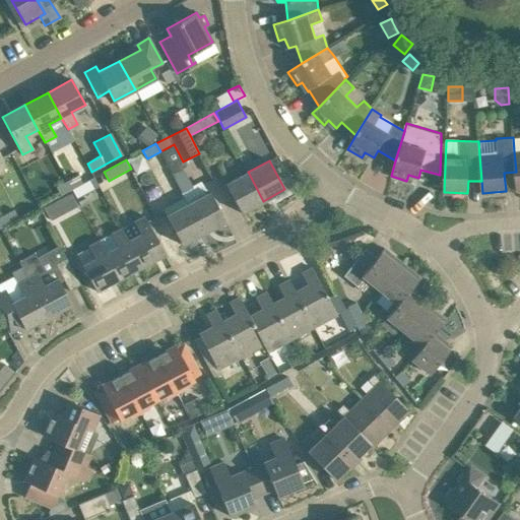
[(263,201),(248,172),(225,184),(241,212),(263,201)]
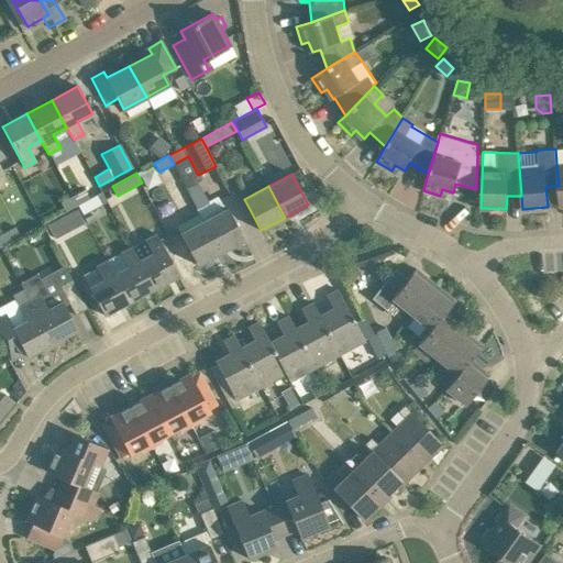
[(72,196),(77,205),(89,198),(84,189),(72,196)]
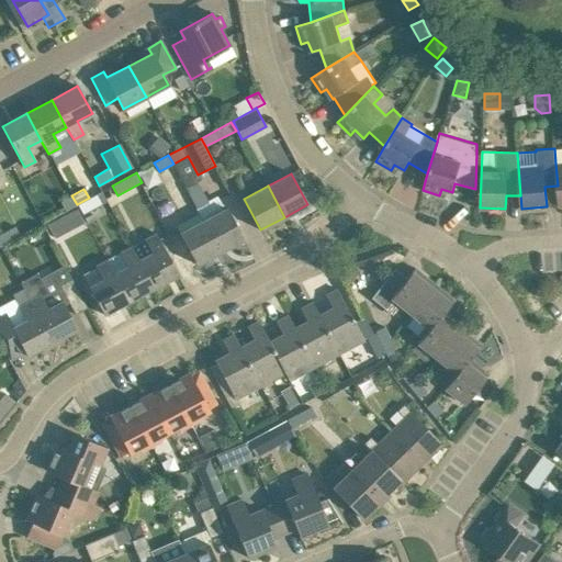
[(101,191),(89,198),(77,204),(76,204),(81,214),(105,201),(101,191)]
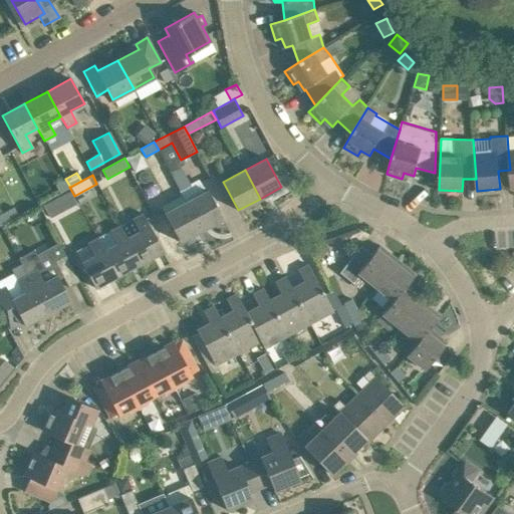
[(59,193),(69,187),(70,187),(65,179),(54,185),(59,193)]
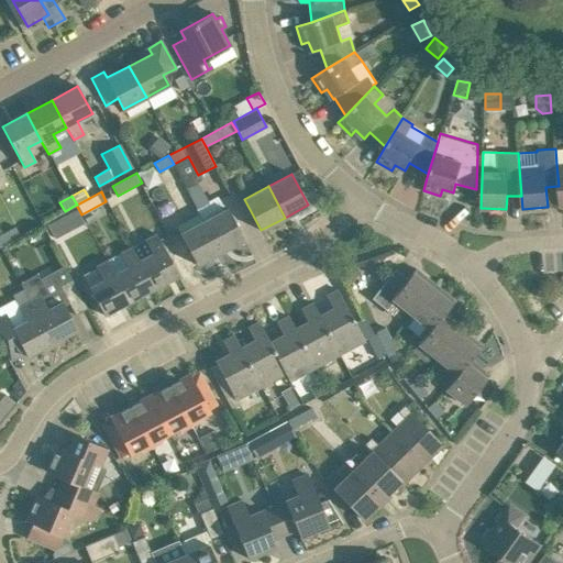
[(228,209),(203,222),(220,252),(244,240),(228,209)]
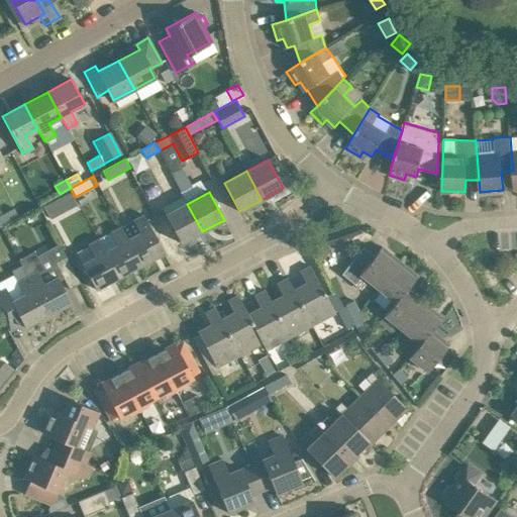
[(61,213),(55,200),(43,206),(50,218),(61,213)]
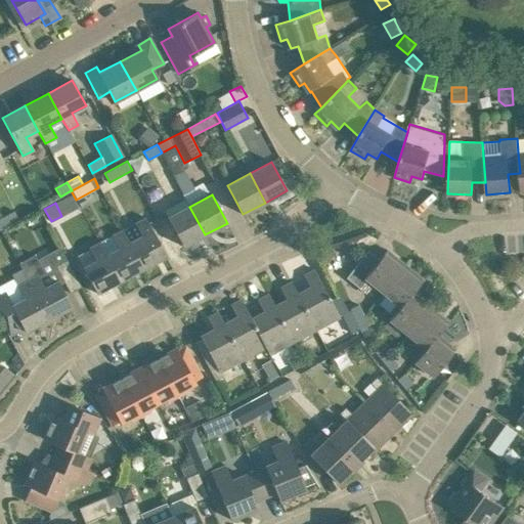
[(205,234),(189,207),(168,218),(182,247),(205,234)]
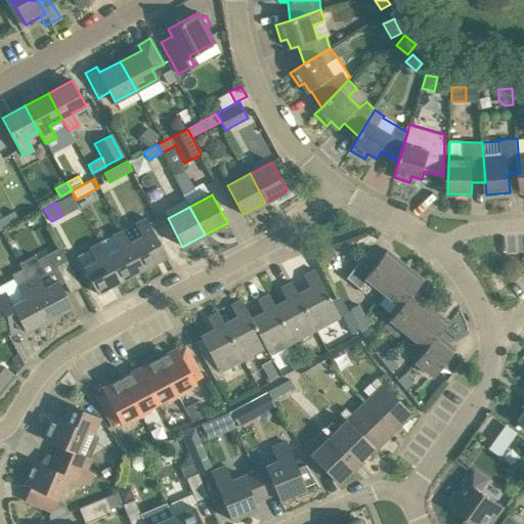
[(4,217),(3,218),(7,225),(18,220),(14,212),(4,217)]
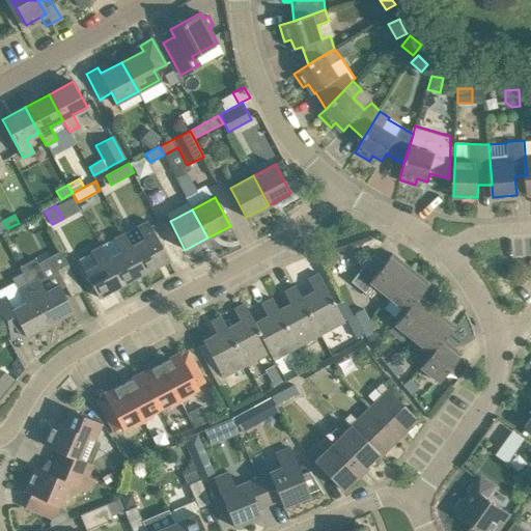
[(124,234),(144,272),(168,259),(148,222),(137,227),(137,228),(124,234)]
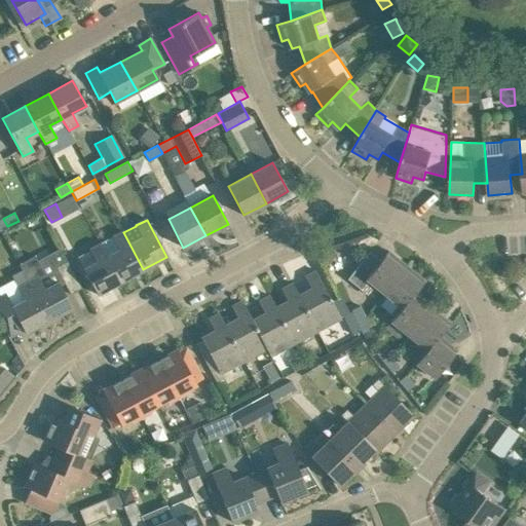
[(118,250),(106,256),(119,282),(143,269),(123,232),(123,231),(112,237),(118,250)]
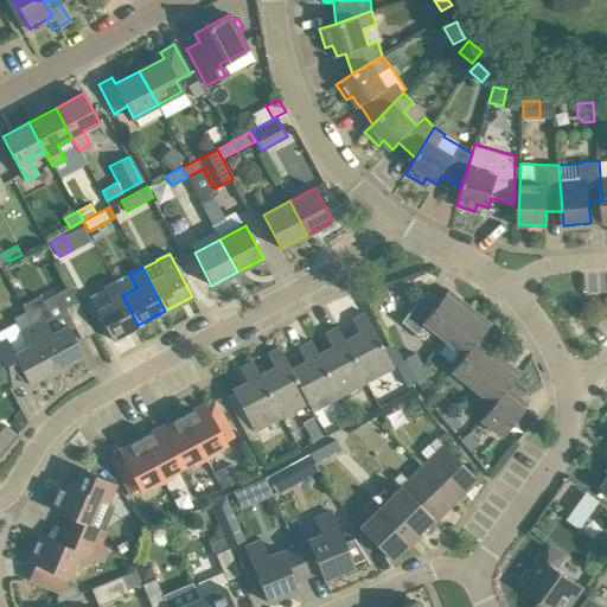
[(138,325),(122,295),(115,282),(101,289),(108,302),(96,310),(112,339),(138,325)]
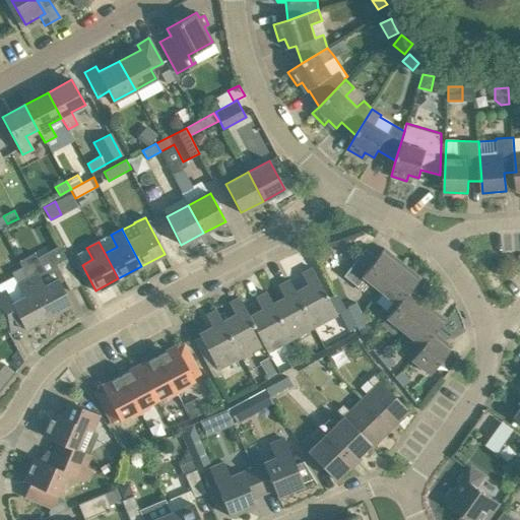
[(80,284),(58,243),(47,248),(68,290),(80,284)]
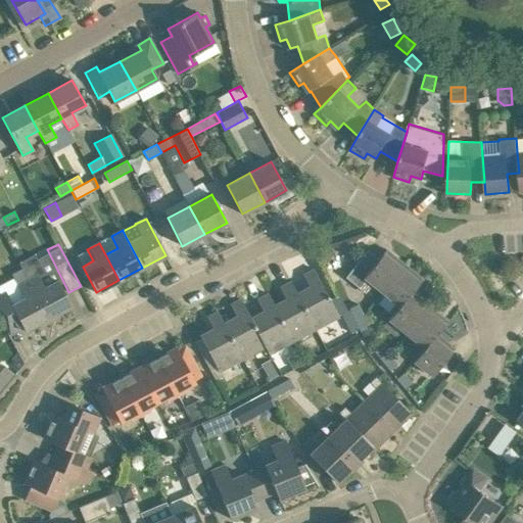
[(372,284),(381,291),(403,264),(392,254),(389,257),(383,252),(378,258),(367,250),(345,277),(365,292),(372,284)]
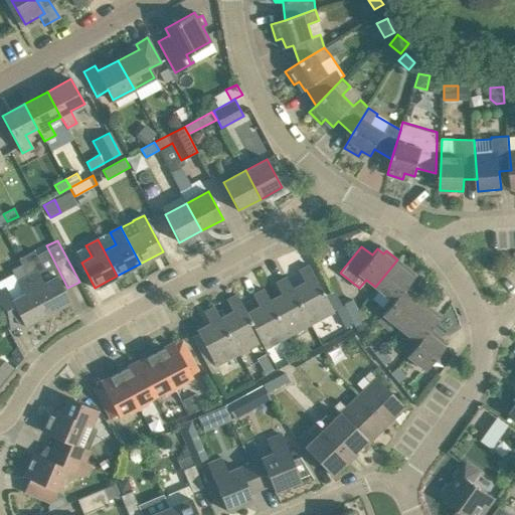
[(16,256),(21,265),(47,313),(70,301),(57,277),(53,271),(47,274),(34,248),(16,256)]
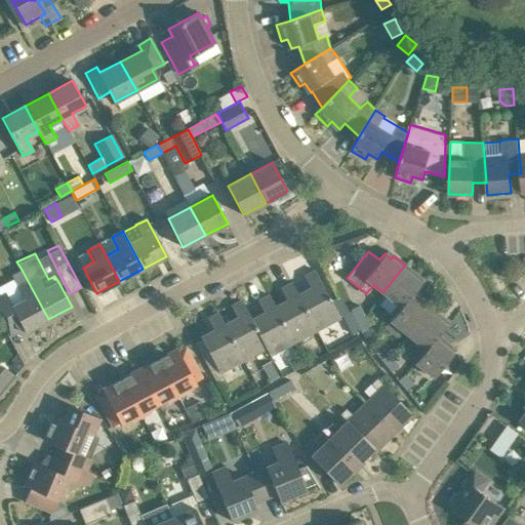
[(382,292),(400,307),(410,296),(420,283),(414,277),(416,274),(405,265),(382,292)]
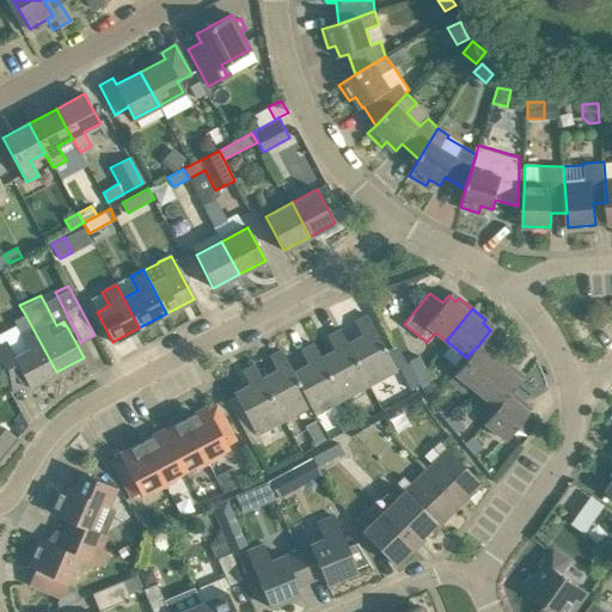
[(0,342),(0,373),(5,383),(10,390),(10,391),(26,383),(29,386),(56,372),(25,314),(13,320),(28,349),(13,357),(10,359),(0,342)]
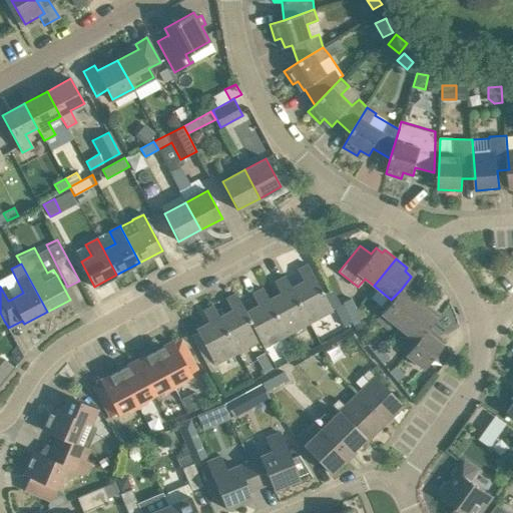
[(291,287),(310,322),(333,310),(308,264),(298,269),(304,281),(291,287)]
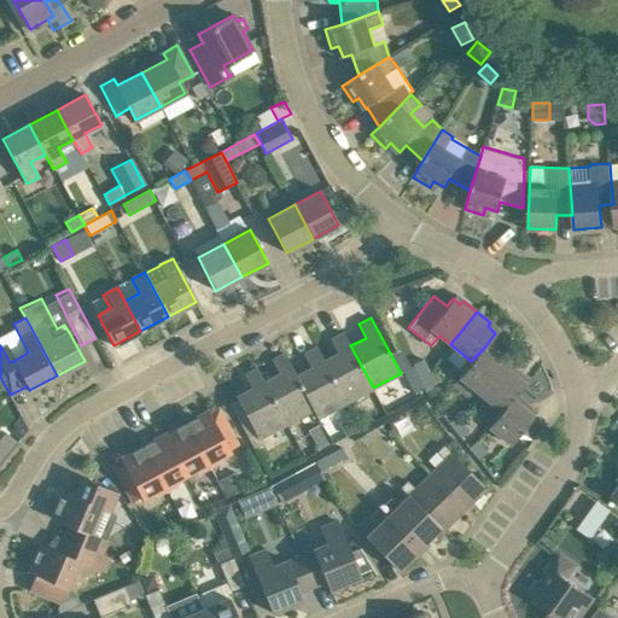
[(324,360),(347,402),(373,388),(350,345),(343,332),(331,339),(338,353),(324,360)]
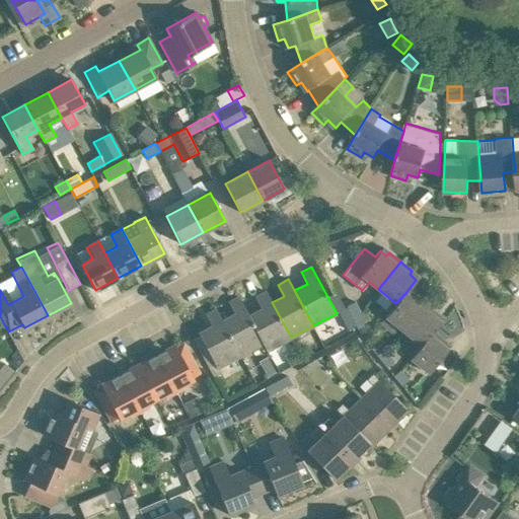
[(248,315),(263,343),(267,351),(291,338),(272,302),(266,291),(254,297),(261,308),(248,315)]
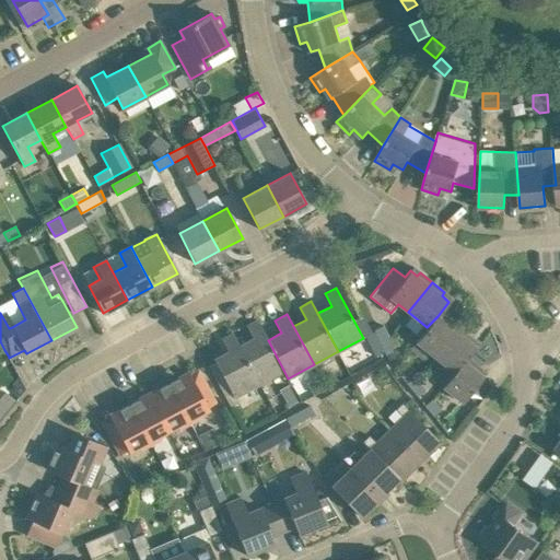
[(416,341),(434,357),(458,327),(446,317),(443,321),(438,316),(427,327),(416,341)]
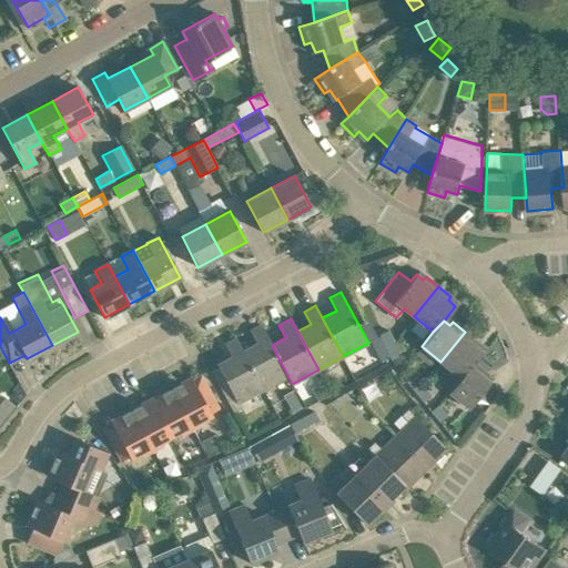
[(256,343),(243,351),(263,388),(287,375),(272,345),(261,324),(250,331),(256,343)]
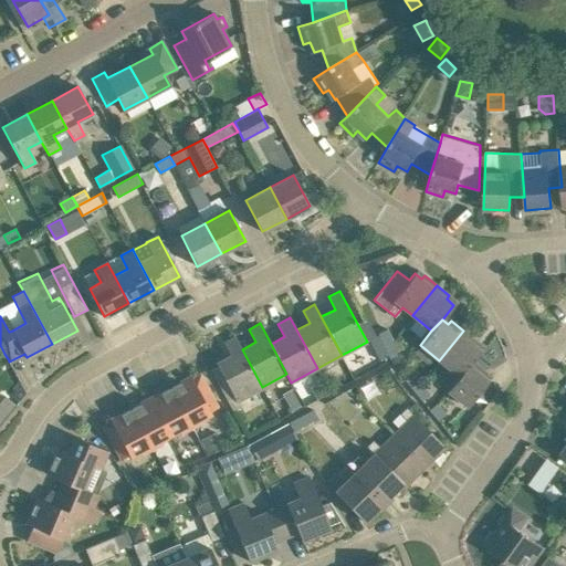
[(381,332),(377,335),(383,345),(391,341),(386,329),(381,332)]
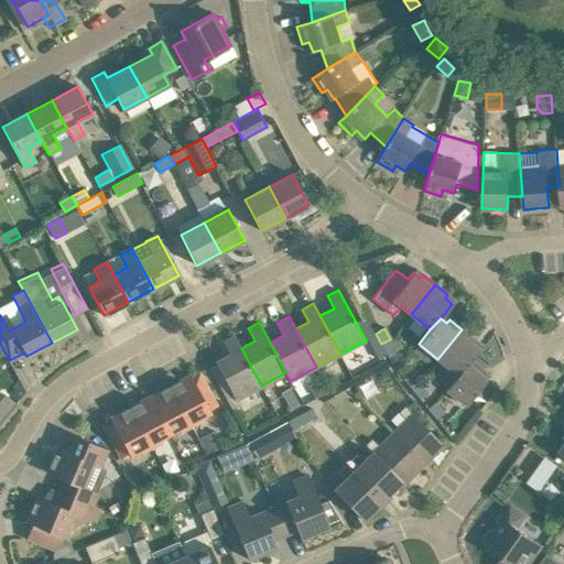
[(437,359),(457,375),(470,360),(479,349),(472,344),(475,339),(462,329),(437,359)]
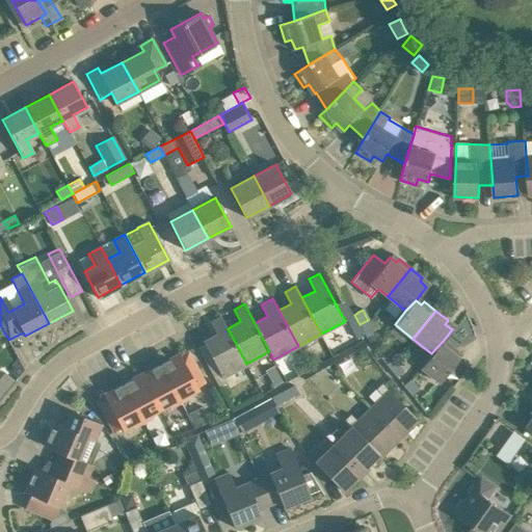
[(355,339),(365,335),(360,325),(354,315),(352,316),(346,319),(355,339)]
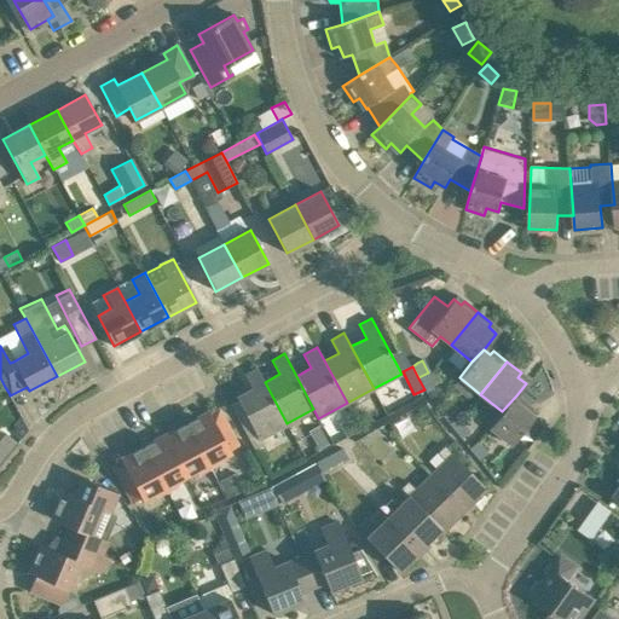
[(287,423),(265,382),(258,368),(244,375),(252,388),(236,397),(259,439),(287,423)]
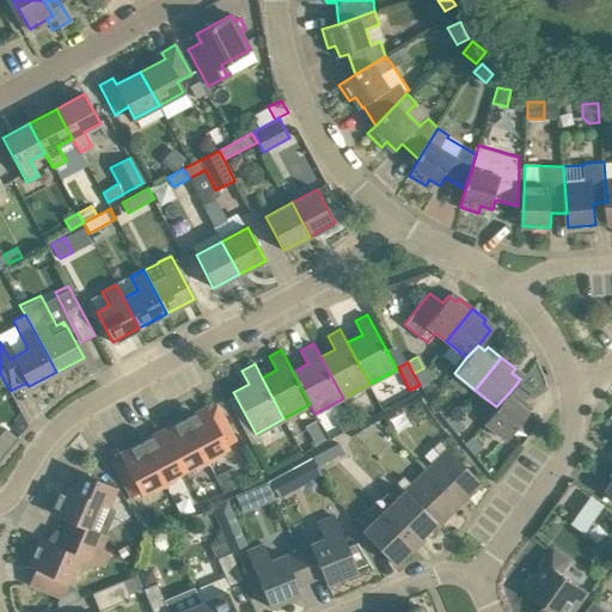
[(423,368),(414,373),(420,385),(420,386),(430,381),(423,368)]
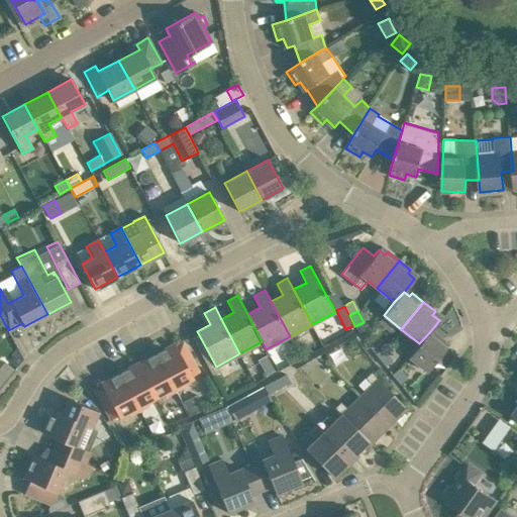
[(419,343),(408,356),(426,372),(446,347),(439,342),(442,338),(431,330),(419,343)]
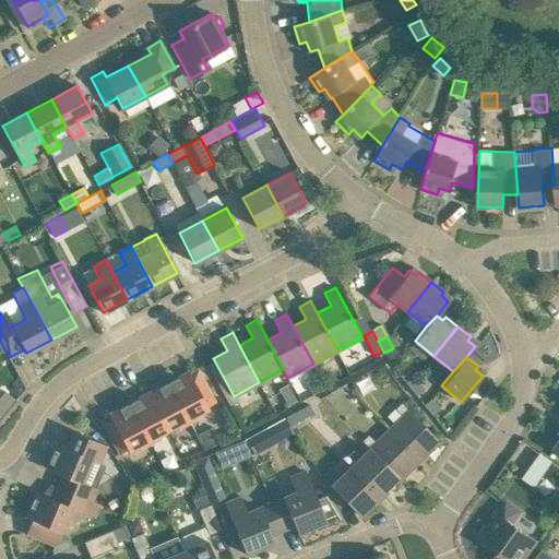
[(198,369),(189,373),(193,382),(202,378),(198,369)]
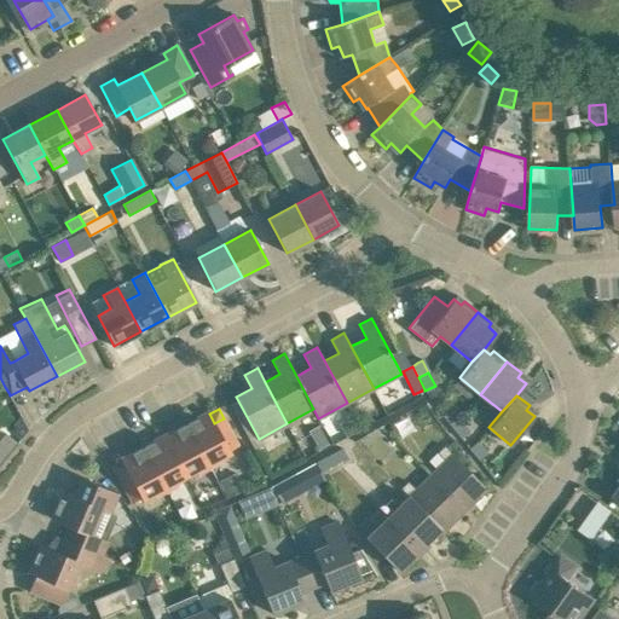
[(461,420),(452,409),(444,415),(452,427),(461,420)]
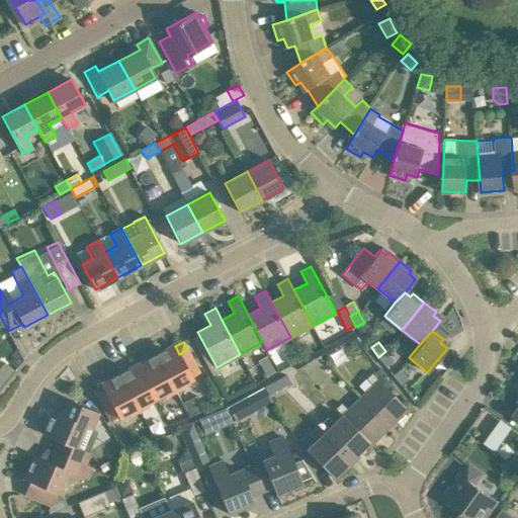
[(175,344),(156,354),(174,387),(178,396),(189,390),(185,381),(192,378),(191,376),(187,369),(183,361),(179,354),(175,346),(175,344)]
